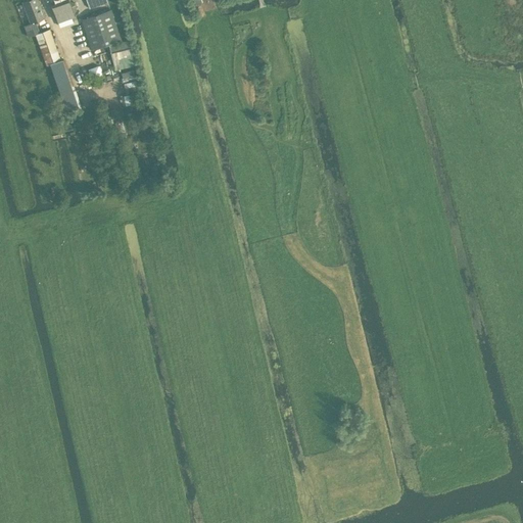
[(39,0),(22,0),(31,21),(24,25),(29,36),(36,33),(36,32),(40,31),(36,19),(45,16),(39,0)]
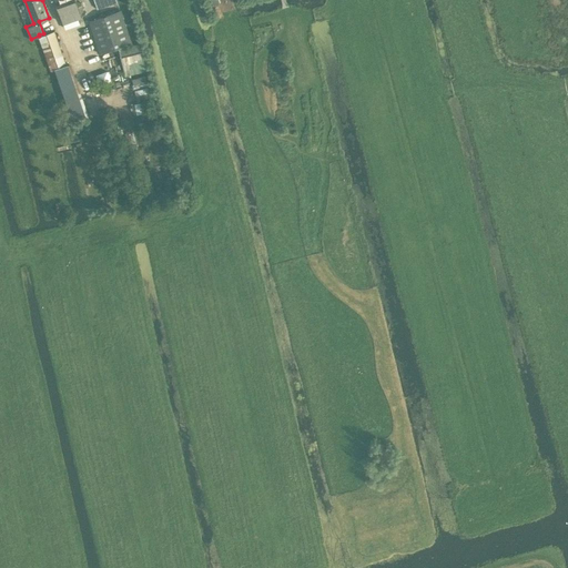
[(66,28),(83,21),(75,0),(56,0),(58,3),(57,3),(66,28)]
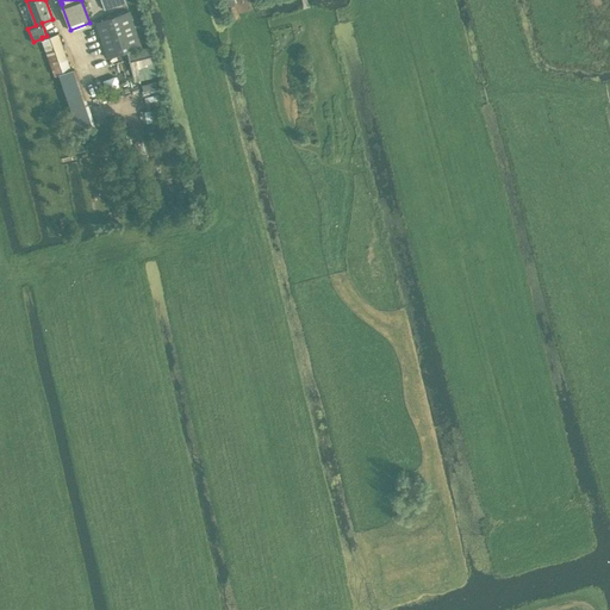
[(129,11),(97,22),(110,58),(128,51),(135,81),(157,75),(150,45),(142,48),(129,11)]
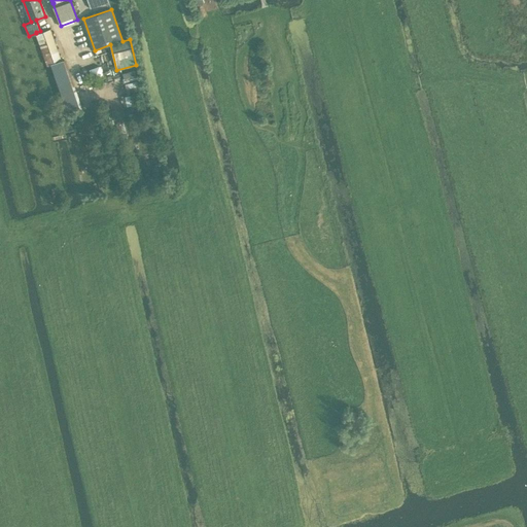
[(62,94),(74,90),(63,58),(61,59),(49,28),(40,31),(36,32),(36,33),(47,64),(51,63),(62,94)]
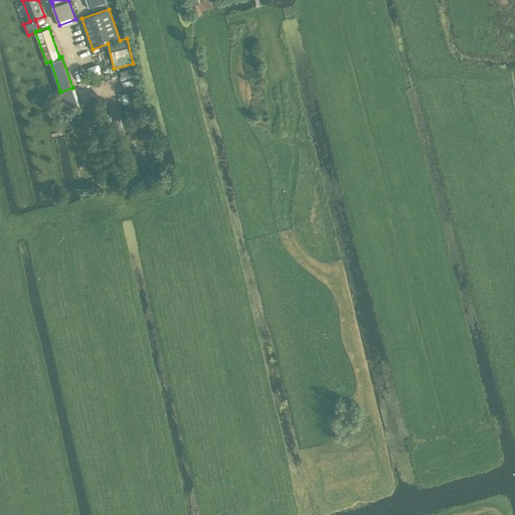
[(98,63),(88,67),(91,77),(101,73),(98,63)]
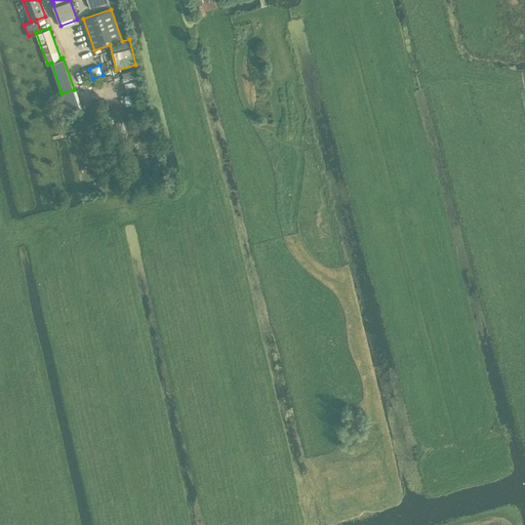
[(61,102),(65,113),(80,108),(76,96),(61,102)]
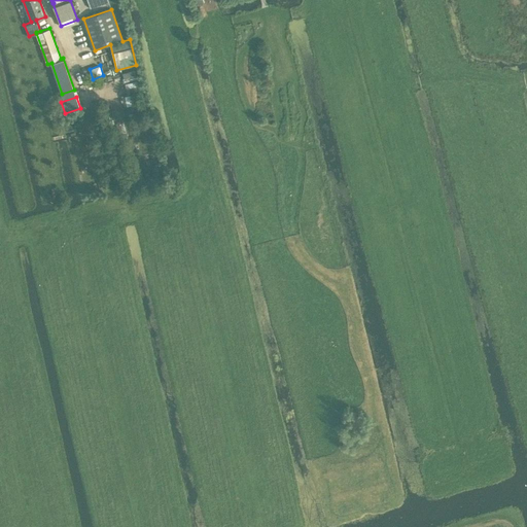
[(94,115),(101,112),(97,102),(90,104),(94,115)]
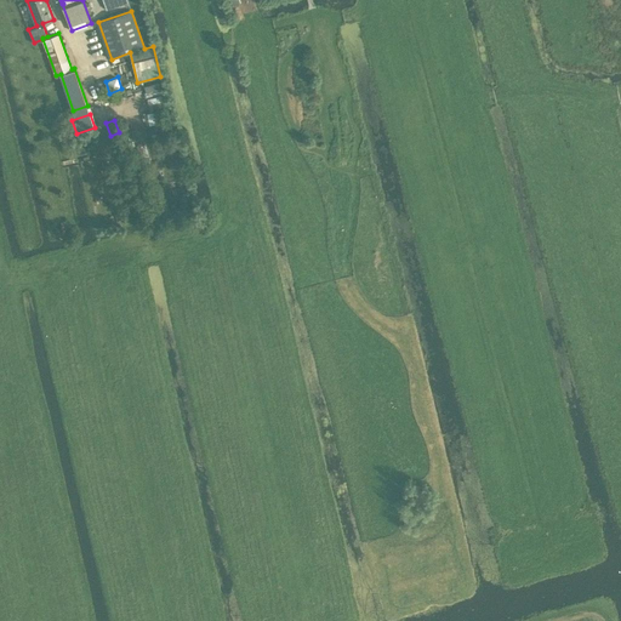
[(123,134),(125,143),(134,141),(131,132),(123,134)]
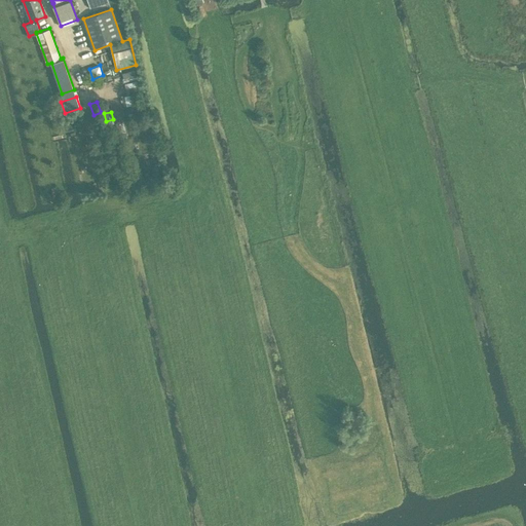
[(143,174),(133,176),(134,184),(145,182),(143,174)]
